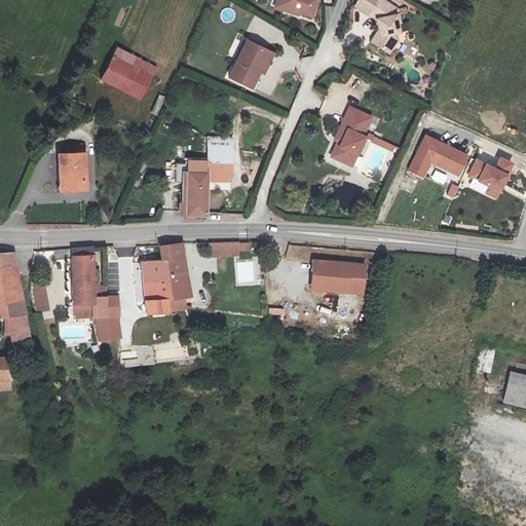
[(314,17),(320,0),(275,0),(273,8),(286,12),(293,6),(297,15),(305,19),(306,14),(314,17)]
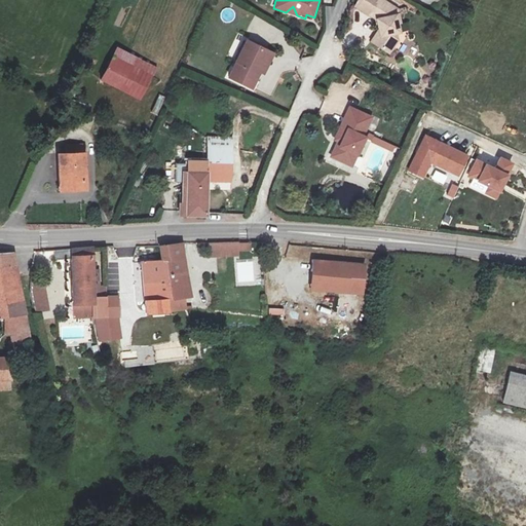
[(379,45),(397,55),(404,41),(400,27),(406,27),(400,7),(386,0),(357,0),(354,6),(379,22),(382,29),(384,37),(379,45)]
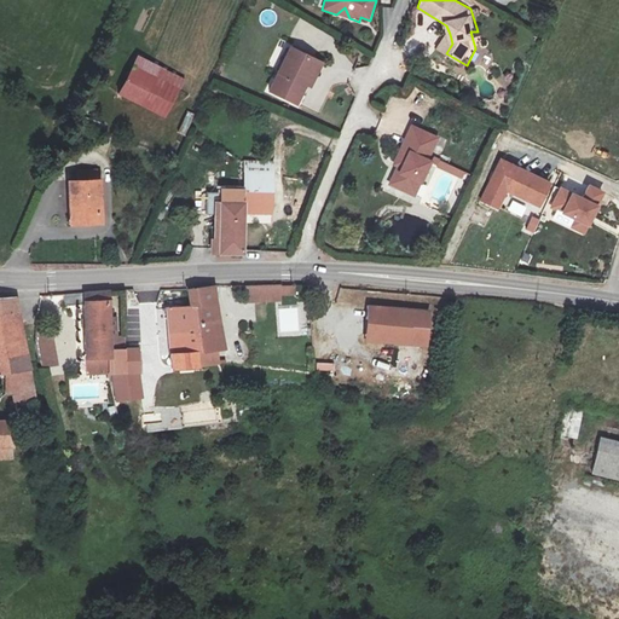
[(440,50),(446,53),(452,44),(450,34),(440,50)]
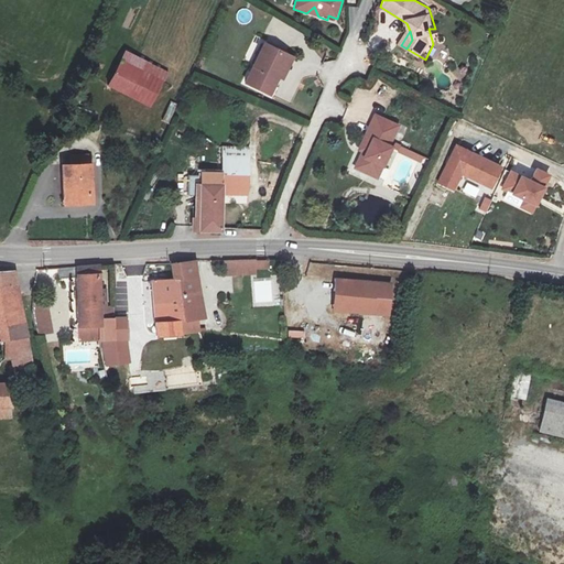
[(275,91),(283,76),(293,55),(266,42),(248,79),(275,91)]
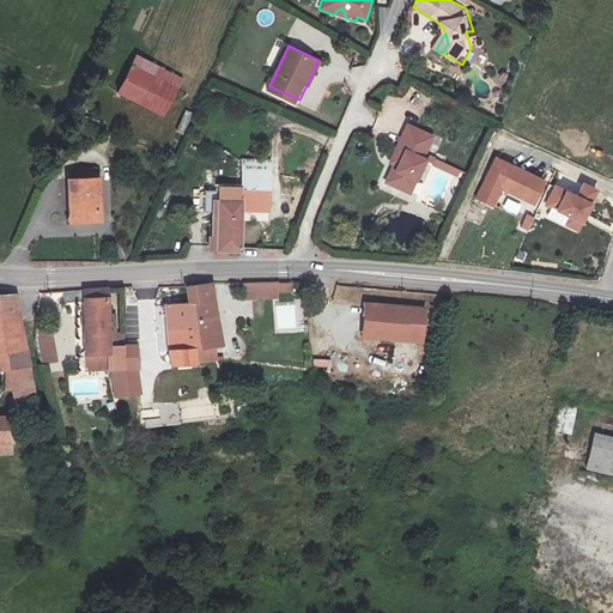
[(167,110),(181,83),(137,59),(122,87),(167,110)]
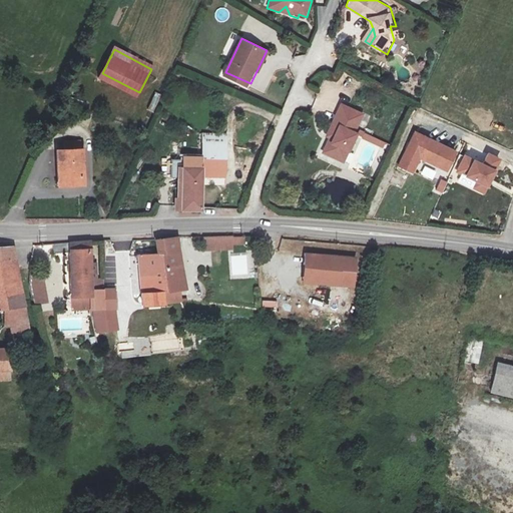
[(272,52),(267,50),(258,69),(263,71),(272,52)]
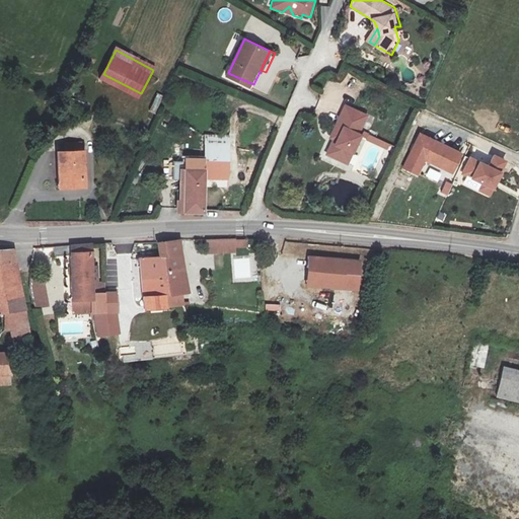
[(157,114),(161,95),(155,94),(151,112),(157,114)]
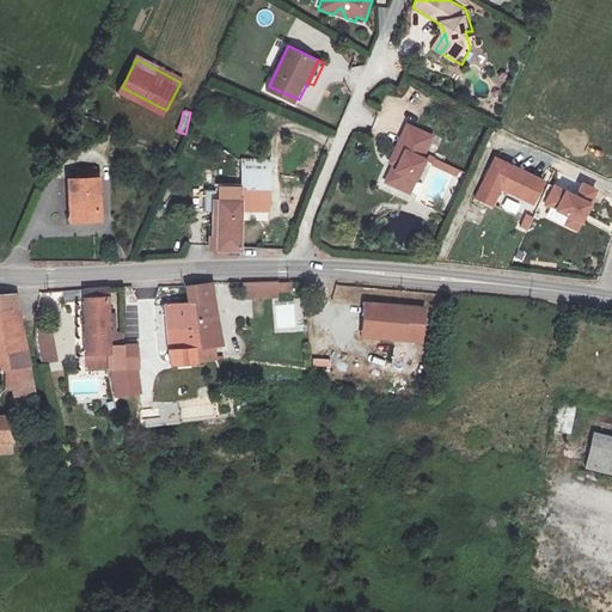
[(391,163),(396,165),(402,167),(398,175),(403,177),(399,185),(412,191),(429,158),(423,155),(432,138),(414,128),(403,150),(398,147),(391,163)]
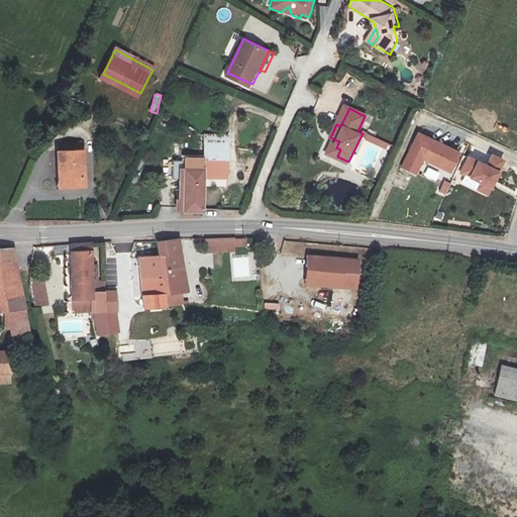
[(448,173),(458,151),(428,137),(418,159),(448,173)]
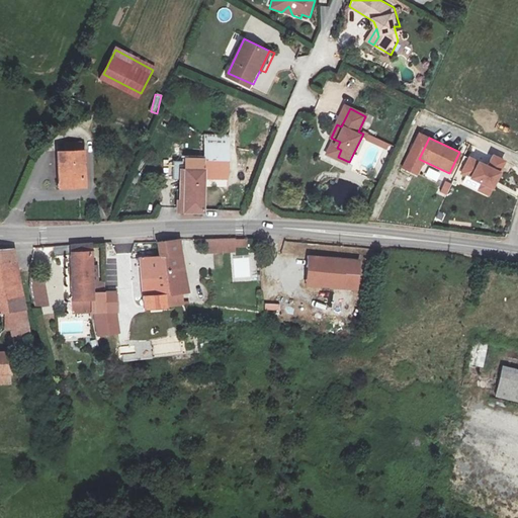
[(340,142),(335,140),(329,152),(338,157),(341,150),(337,148),(340,142)]
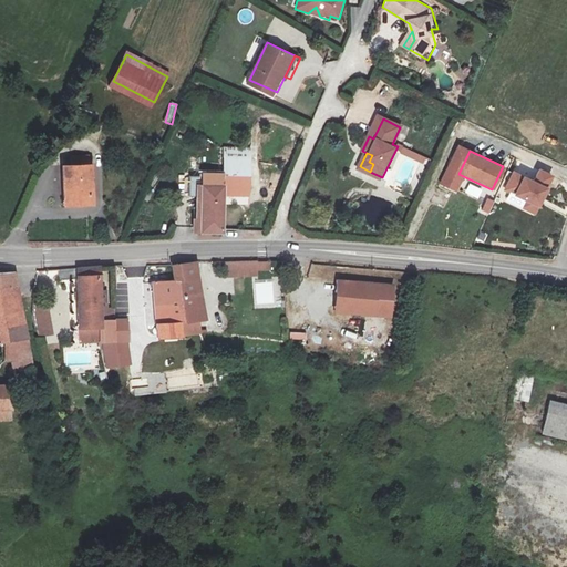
[(250,188),(251,157),(226,156),(225,167),(196,167),(196,191),(203,191),(202,232),(226,233),(227,187),(250,188)]
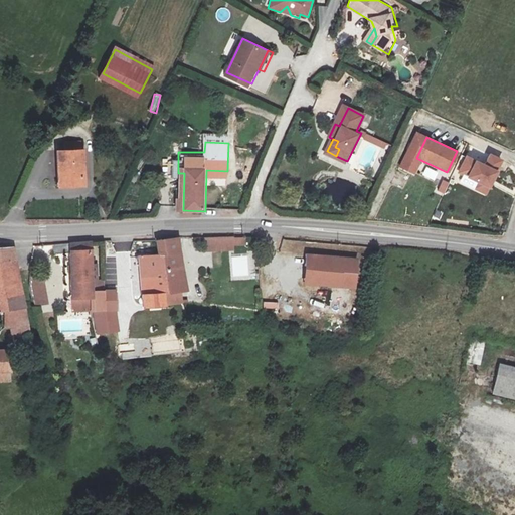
[(89,184),(87,149),(58,151),(60,186),(89,184)]
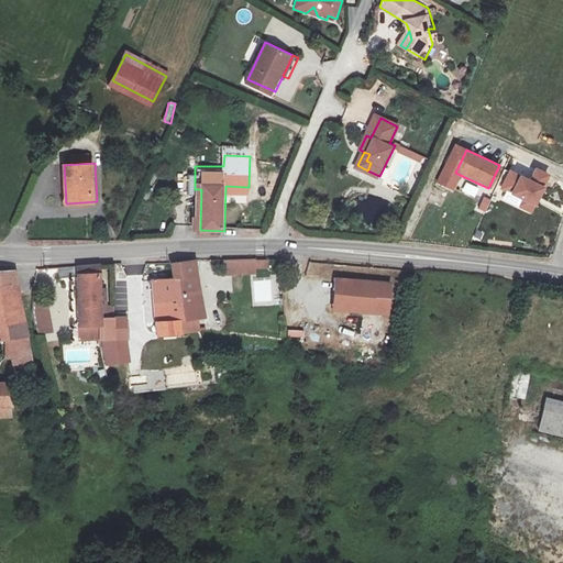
[(528,211),(541,186),(511,172),(503,189),(516,197),(512,205),(528,211)]
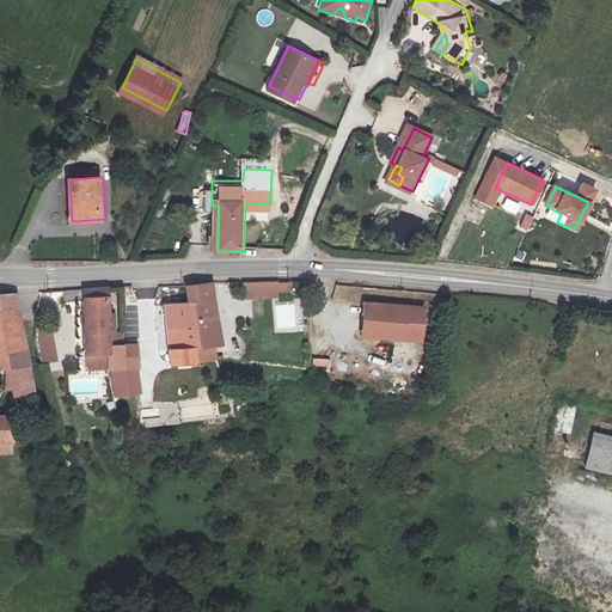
[(506,197),(500,209),(515,215),(520,204),(506,197)]
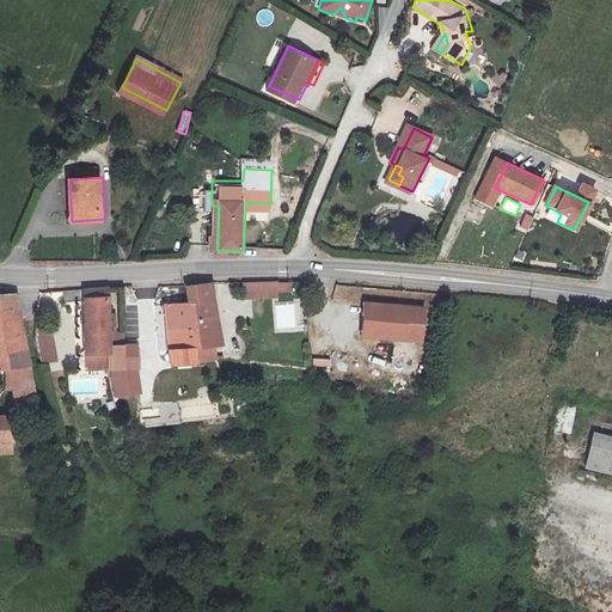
[(516,227),(526,233),(536,215),(525,210),(516,227)]
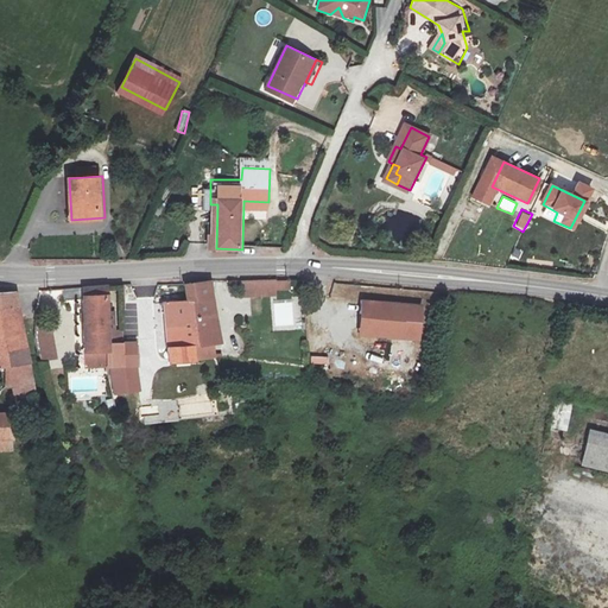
[(278,280),(242,282),(242,297),(278,296),(278,280)]
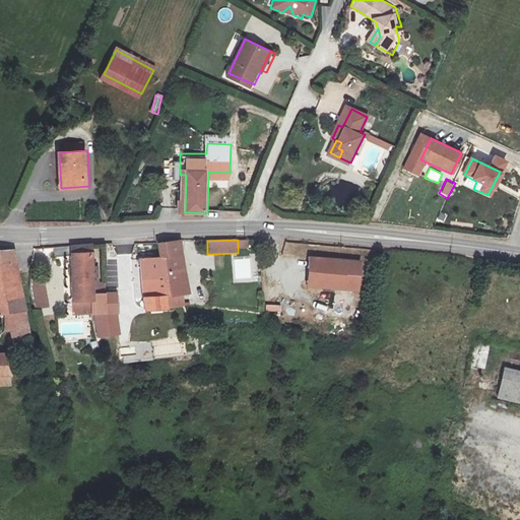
[(183,266),(187,265),(184,241),(159,244),(161,257),(166,294),(186,291),(183,266)]
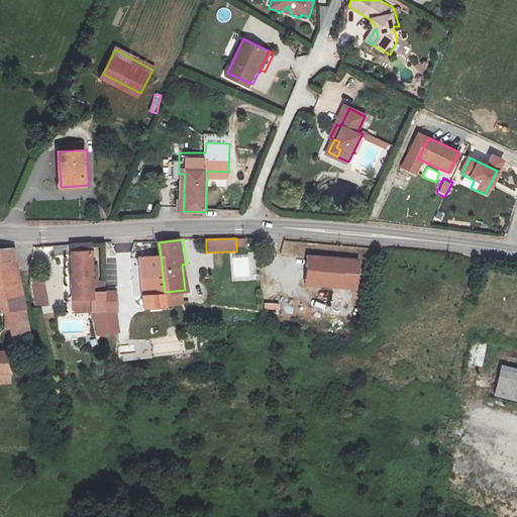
[(75,285),(95,283),(93,244),(77,245),(56,246),(56,259),(66,259),(74,259),(75,285)]
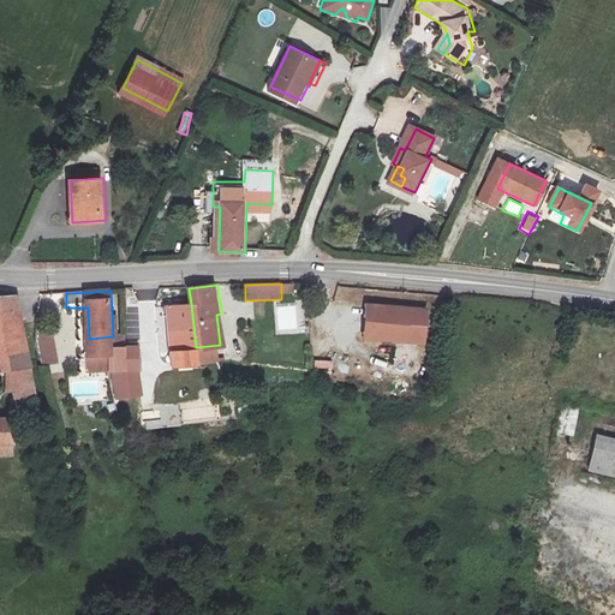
[(57,309),(59,297),(42,293),(40,305),(57,309)]
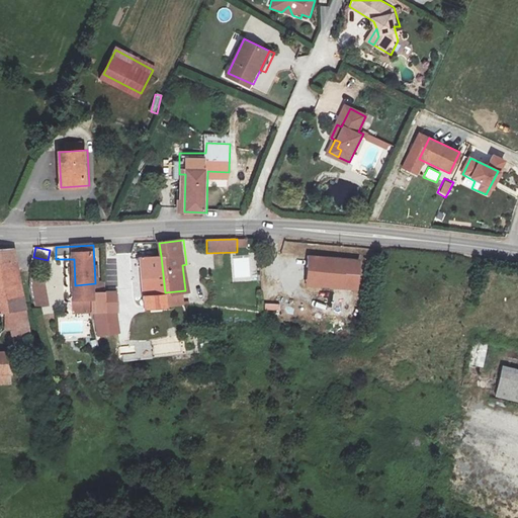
[(15,331),(20,353),(36,350),(33,334),(13,249),(0,250),(0,312),(8,311),(11,331),(15,331)]
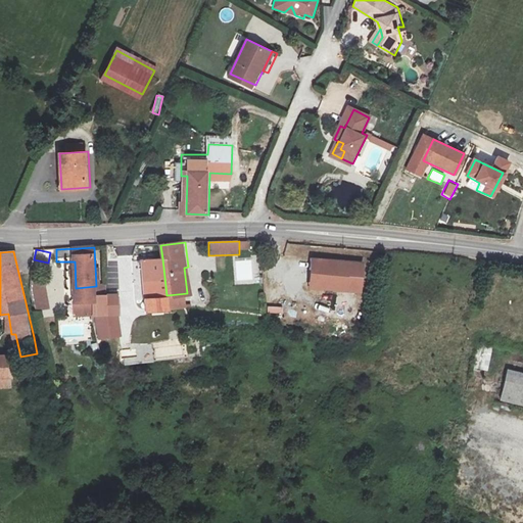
[(148,312),(169,310),(167,295),(162,258),(142,260),(148,312)]
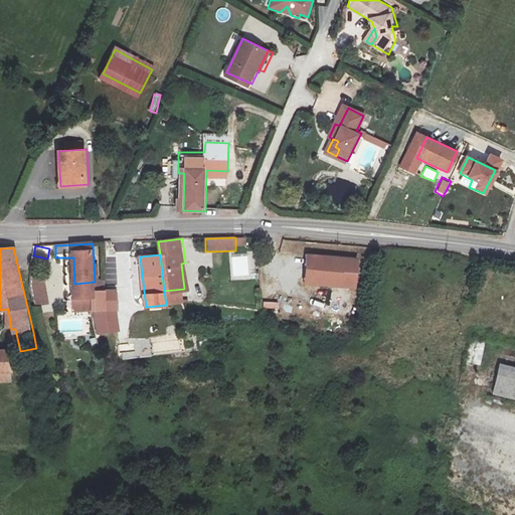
[(247,254),(229,255),(230,280),(254,279),(254,268),(248,268),(247,254)]
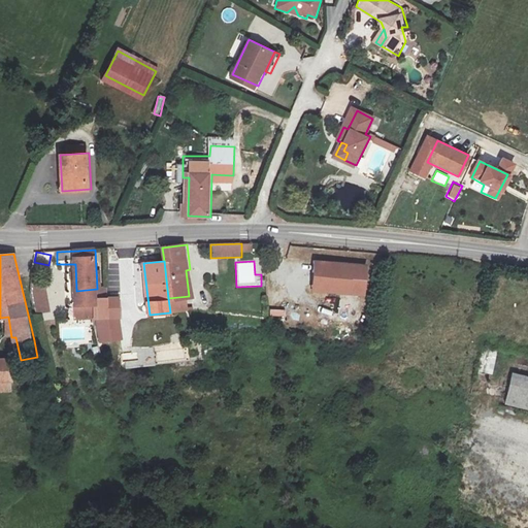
[(367,266),(318,261),(315,290),(365,295),(367,266)]
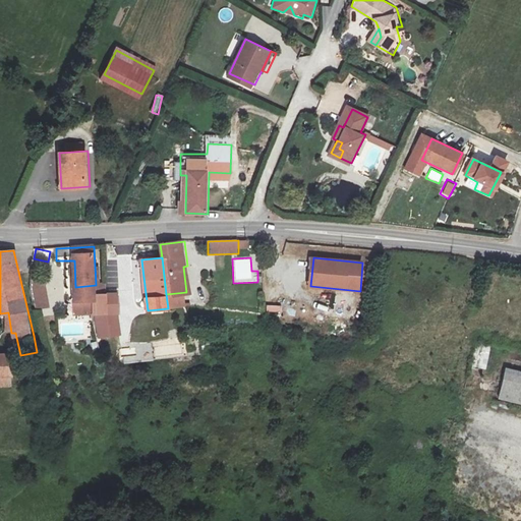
[(191,292),(187,266),(183,267),(186,292),(191,292)]
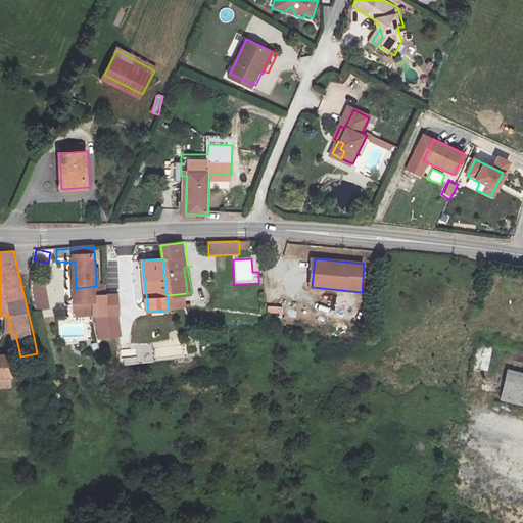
[(46,282),(32,283),(34,310),(48,308),(46,282)]
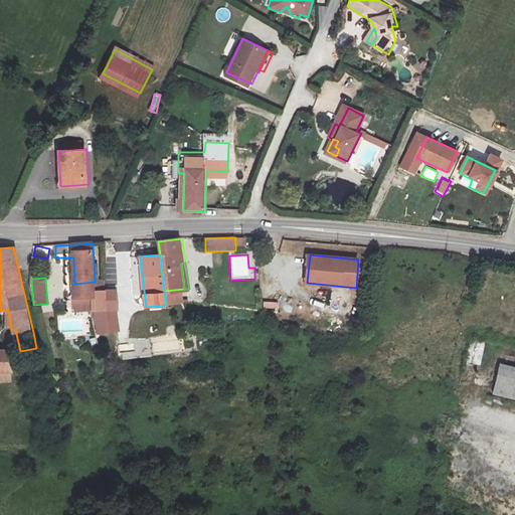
[(95,282),(74,284),(75,299),(95,298),(95,293),(97,293),(95,282)]
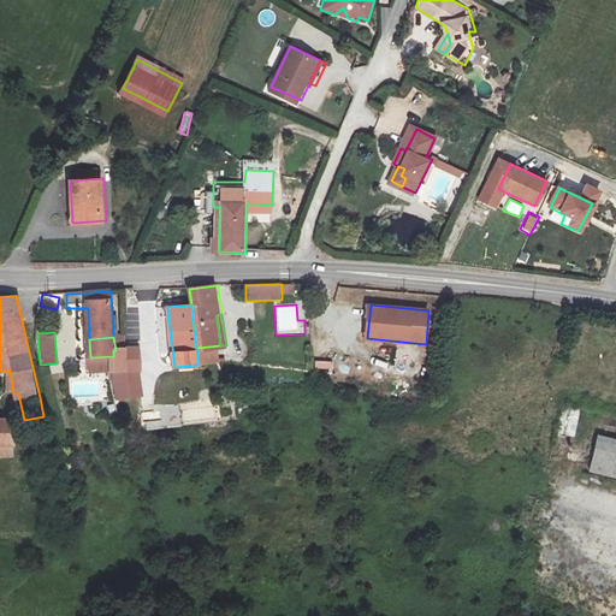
[(196,348),(199,365),(223,362),(220,345),(196,348)]
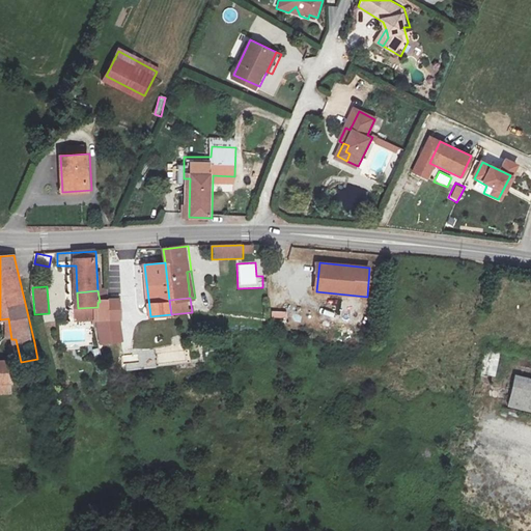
[(99,320),(115,318),(119,317),(118,302),(100,302),(98,302),(98,307),(99,320)]
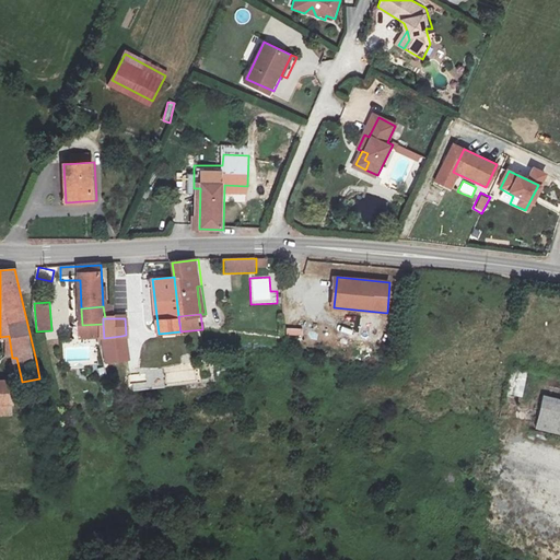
[(109,363),(125,361),(121,336),(104,338),(104,341),(105,341),(109,363)]
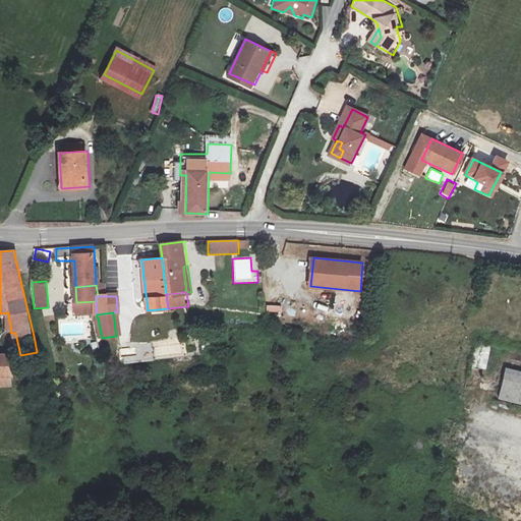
[(486,370),(490,346),(479,344),(474,367),(486,370)]
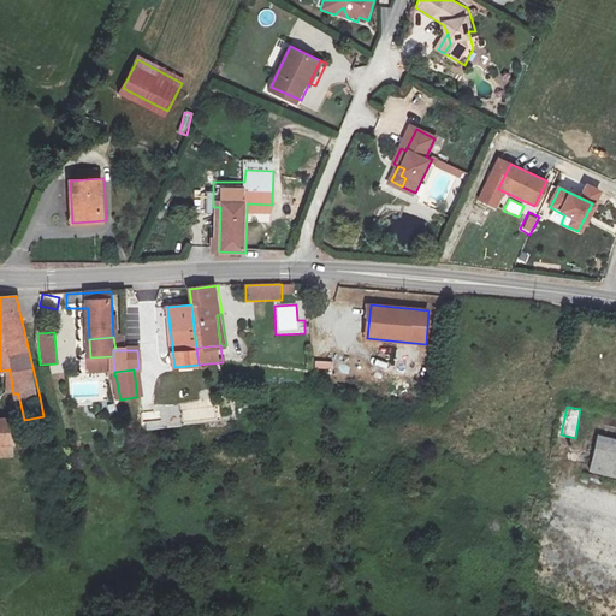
[(0,444),(13,444),(12,419),(0,419),(0,444)]
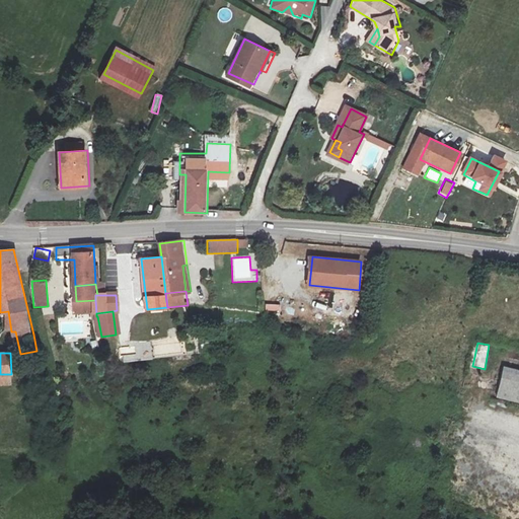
[(518,401),(518,369),(503,366),(495,395),(518,401)]
